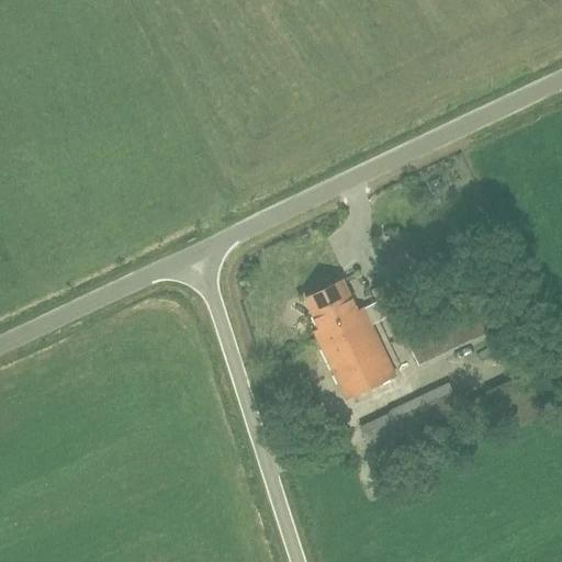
[(400,278),(405,290),(422,282),(415,270),(400,278)]
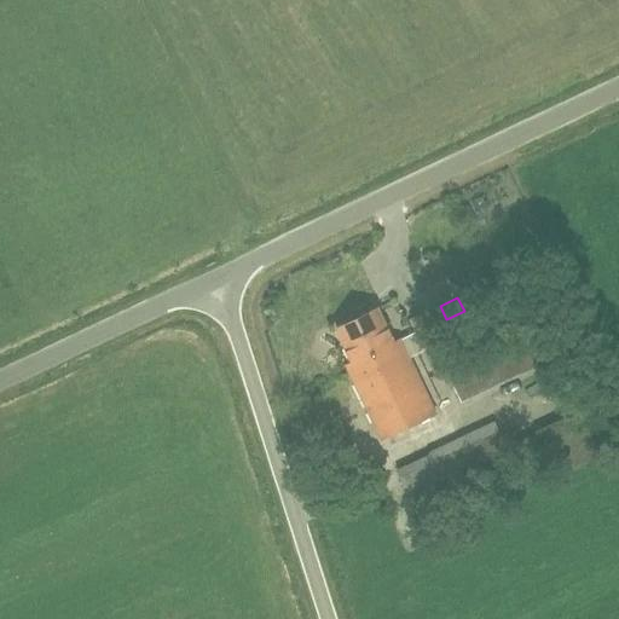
[(348,366),(351,372),(382,439),(437,414),(401,341),(395,345),(379,310),(337,329),(354,364),(348,366)]
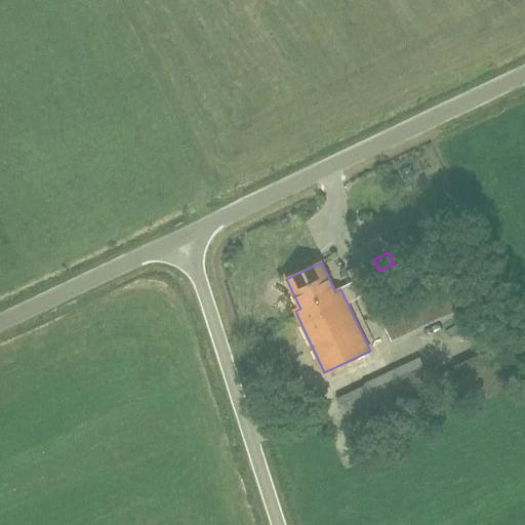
[(350,271),(355,282),(362,297),(375,291),(363,265),(350,271)]
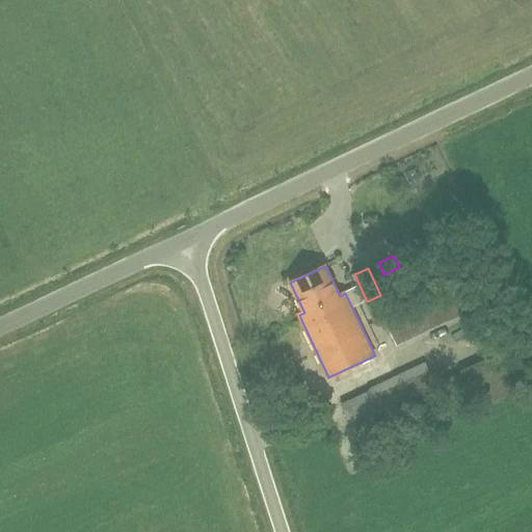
[(397,345),(462,314),(449,285),(383,316),(397,345)]
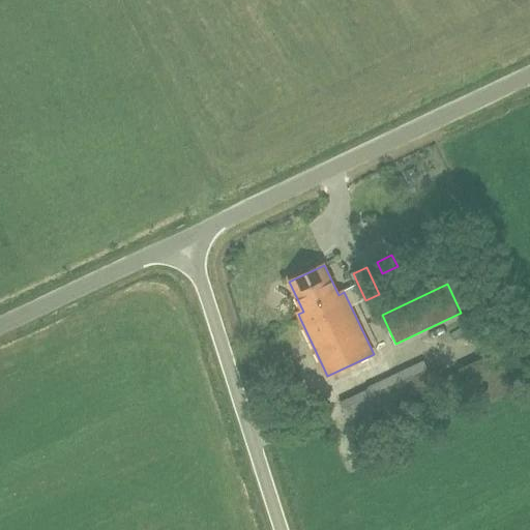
[(351,425),(436,387),(424,361),(366,388),(367,390),(341,403),(351,425)]
